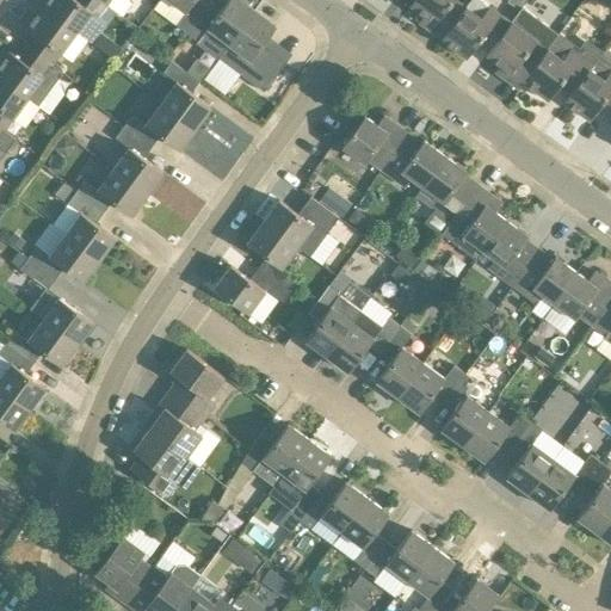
[(105,7),(94,0),(47,0),(45,2),(41,0),(36,0),(32,5),(74,36),(92,12),(98,17),(105,7)]
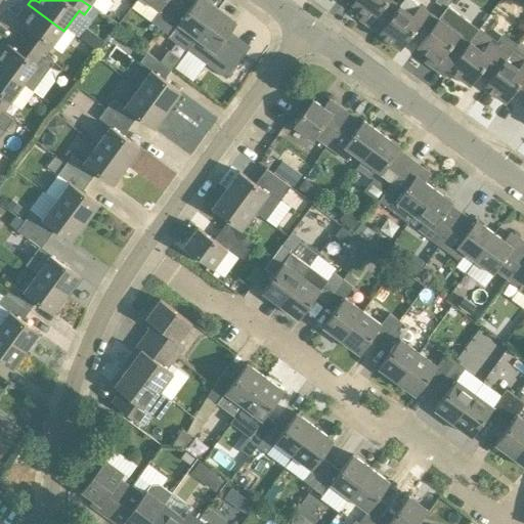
[(94,0),(91,5),(99,11),(103,7),(94,0)]
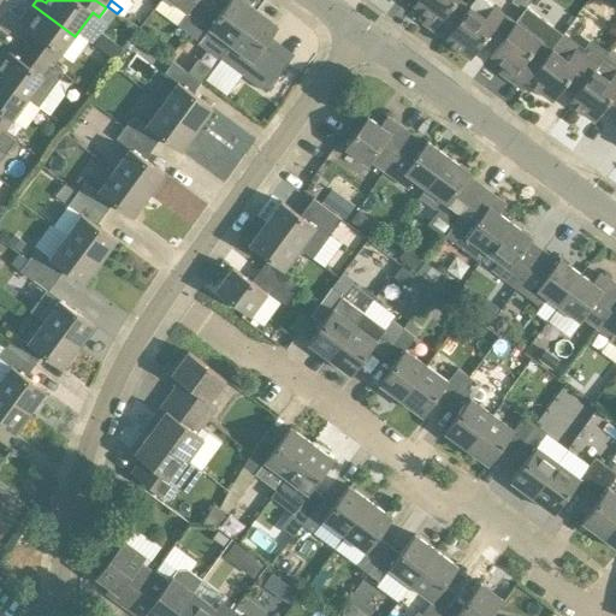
[(187,34),(208,6),(200,0),(166,0),(184,13),(176,25),(187,34)]
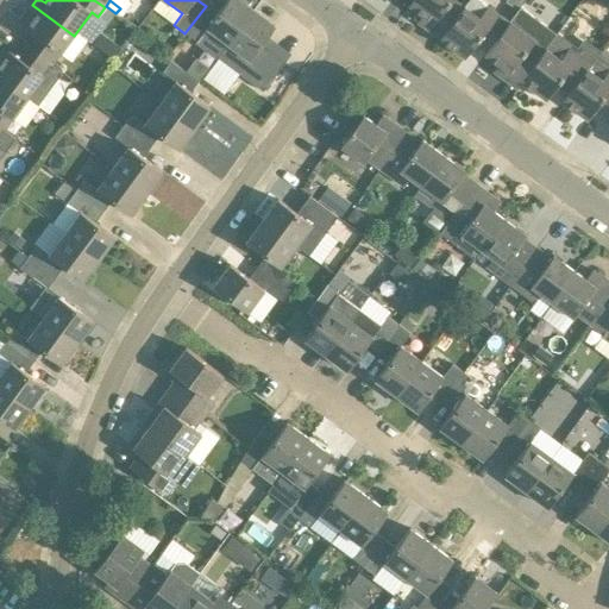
[(226,45),(252,11),(238,0),(225,0),(217,13),(206,6),(184,33),(196,43),(206,30),(226,45)]
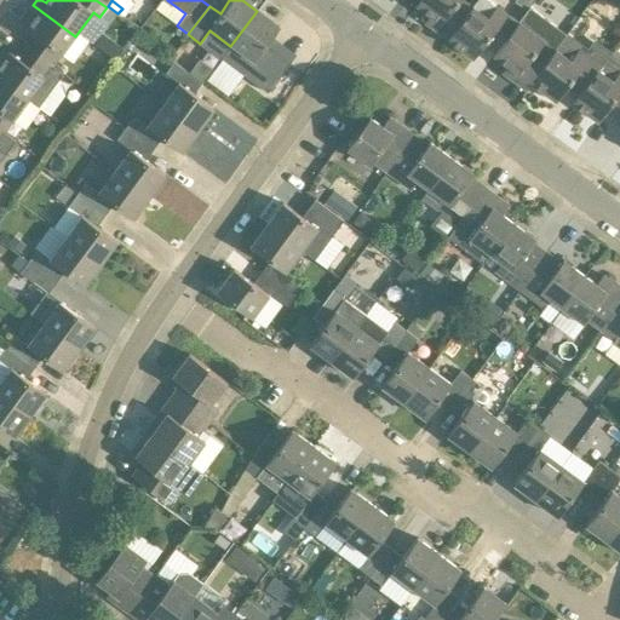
[(447,41),(474,6),(465,0),(418,0),(413,7),(426,17),(422,23),(447,41)]
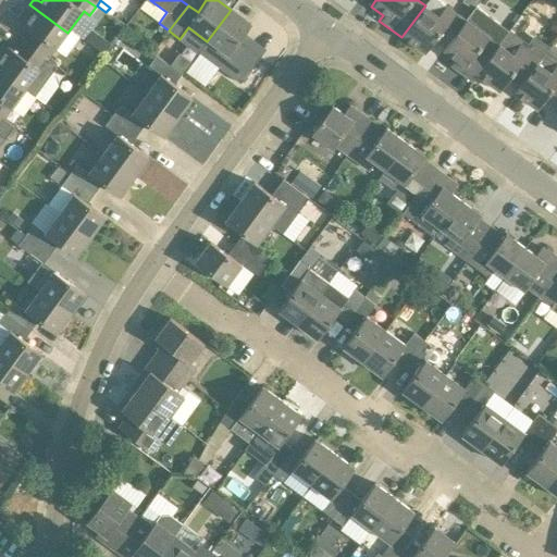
[(442,51),(466,20),(446,3),(437,15),(425,5),(401,37),(424,56),(434,42),(443,49),(442,51)]
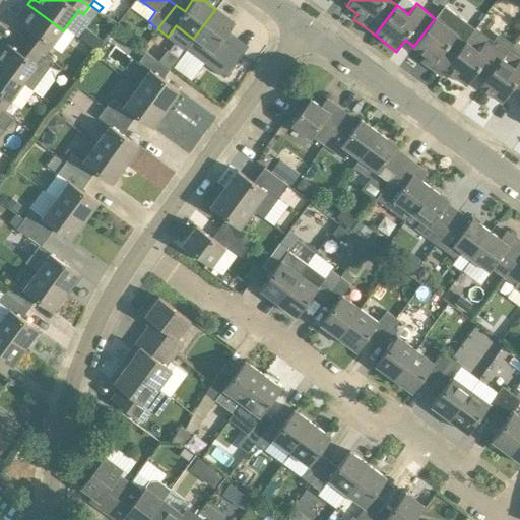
[(51,47),(63,30),(27,4),(23,9),(29,14),(21,25),(26,28),(18,40),(51,64),(53,62),(44,55),(50,47),(51,47)]
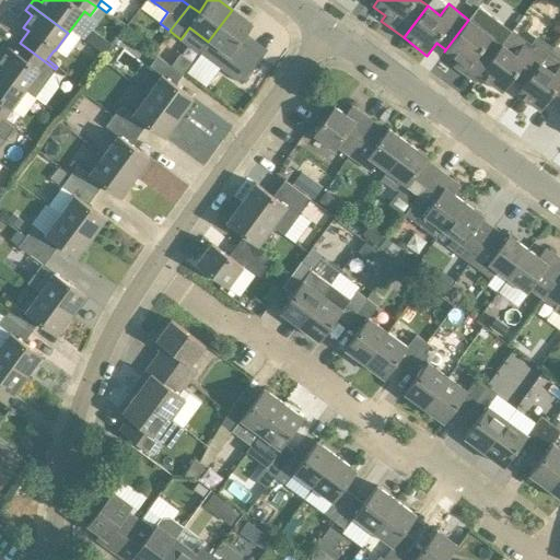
[(479,4),(468,20),(444,51),(456,60),(452,66),(474,82),(478,78),(477,78),(494,54),(494,53),(511,32),(512,31),(479,4)]
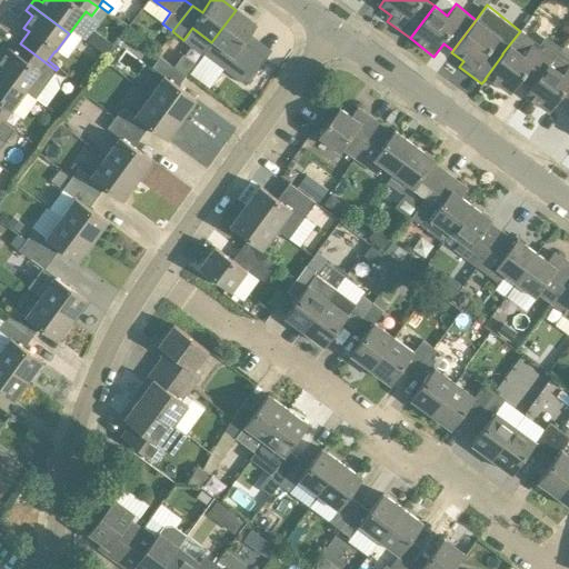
[(236,10),(211,42),(231,58),(223,69),(233,77),(253,50),(243,42),(257,26),(236,10)]
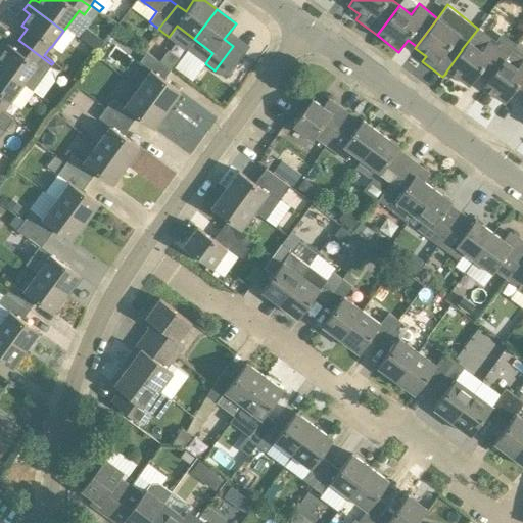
[(503,61),(507,56),(488,41),(489,40),(477,30),(462,49),(462,50),(445,73),(446,73),(442,77),(444,78),(448,73),(468,88),(477,77),(484,82),(480,88),(481,88),(488,79),(489,79),(502,61),(503,61)]
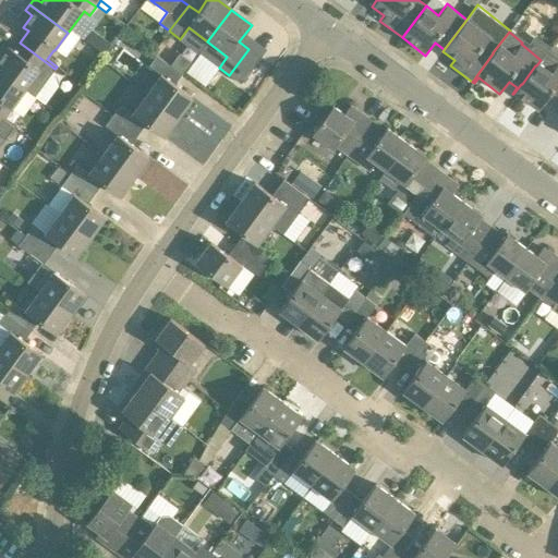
[(557,105),(557,47),(554,44),(553,45),(542,37),(536,44),(547,52),(542,60),(541,60),(536,65),(535,65),(522,84),(521,84),(513,94),(537,112),(547,99),(557,107),(557,105)]
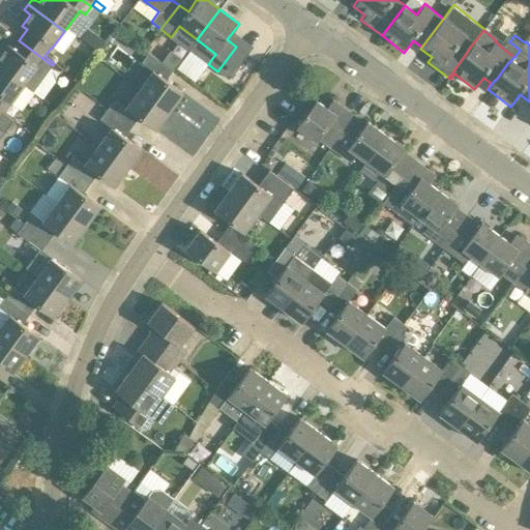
[(33,91),(52,65),(19,40),(11,49),(7,46),(0,55),(0,70),(22,87),(24,84),(33,91)]
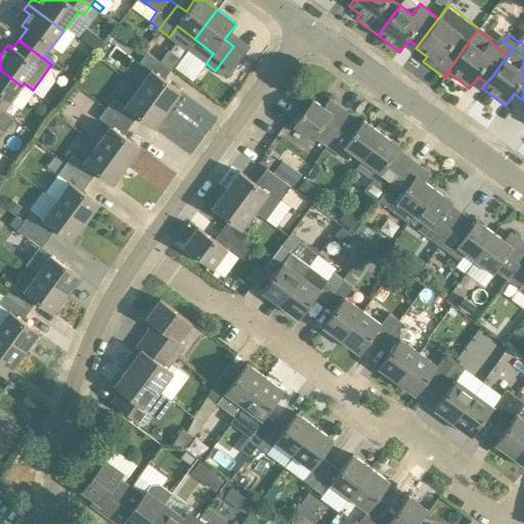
[(136,89),(167,111),(179,92),(163,80),(170,71),(146,52),(139,62),(149,71),(136,89)]
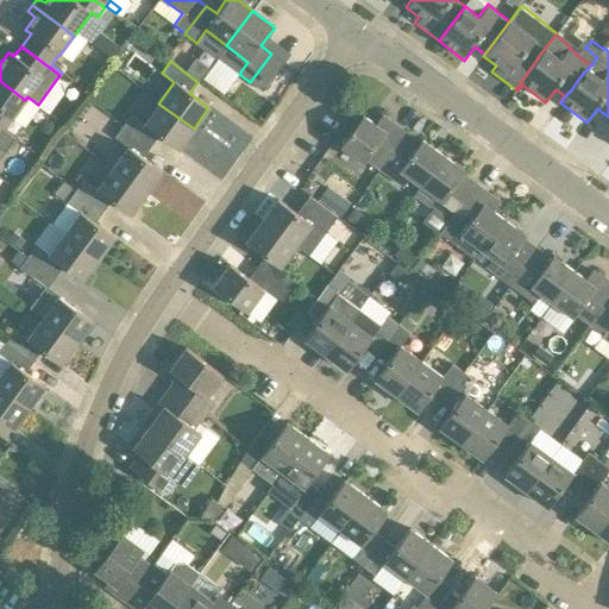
[(2,131),(25,100),(0,81),(0,131),(1,132),(2,131)]
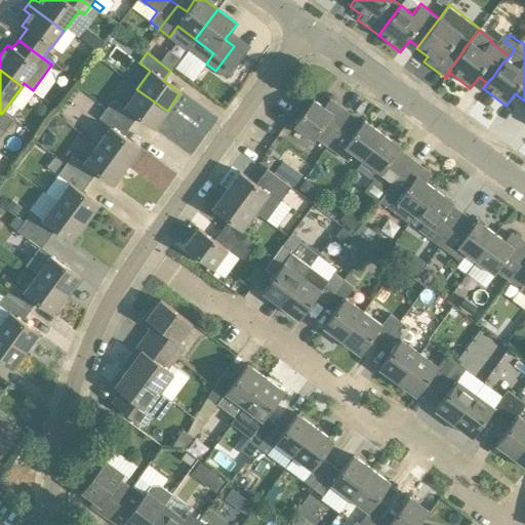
[(154,129),(167,111),(136,89),(123,107),(112,98),(105,109),(129,127),(136,117),(154,129)]
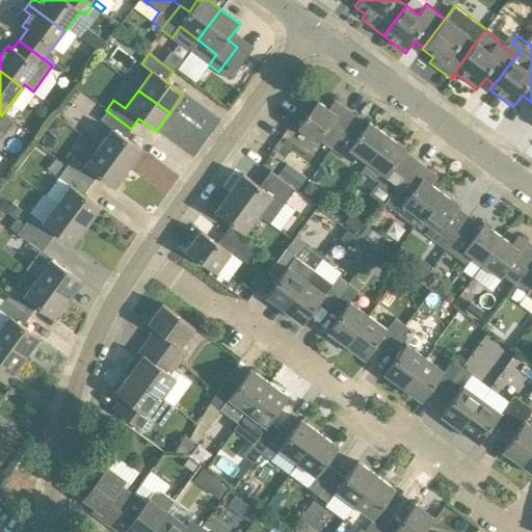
[(329,149),(353,116),(333,102),(327,110),(316,102),(296,128),(316,143),(318,140),(329,149)]
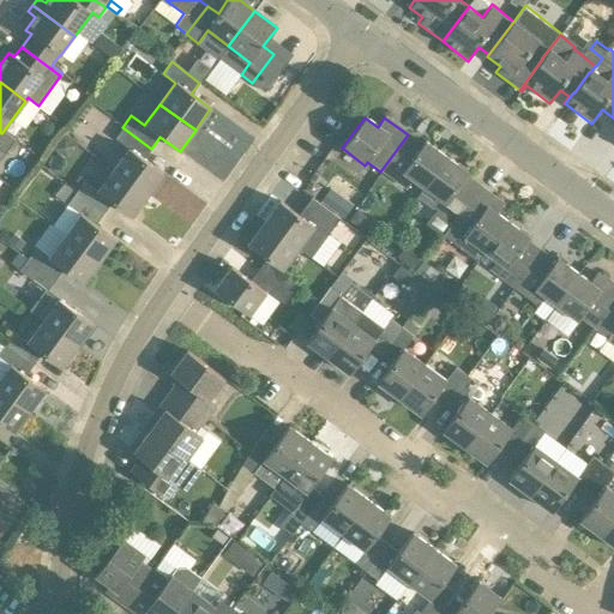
[(143,160),(151,149),(122,127),(114,139),(127,149),(112,170),(146,196),(163,174),(143,160)]
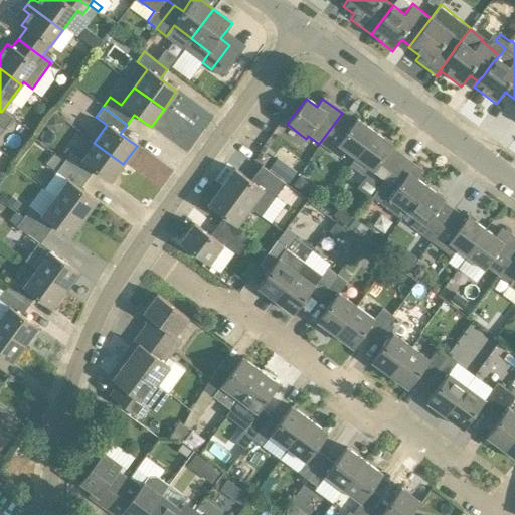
[(0,125),(3,128),(11,117),(2,111),(1,112),(0,111),(0,125)]
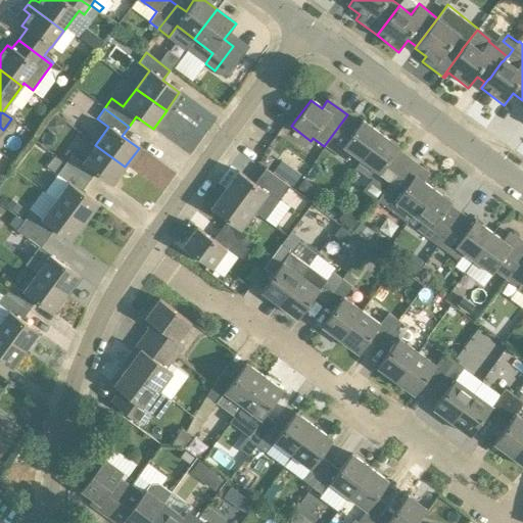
[(360,161),(379,135),(362,122),(360,124),(347,114),(324,146),(346,161),(351,154),(360,161)]
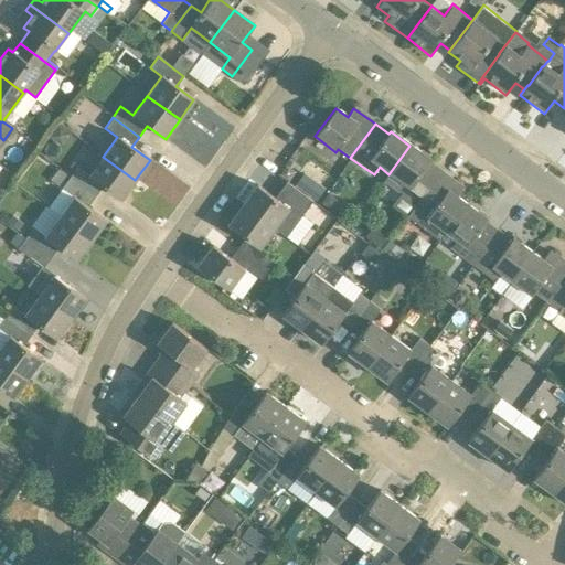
[(71,134),(57,125),(48,137),(61,147),(71,134)]
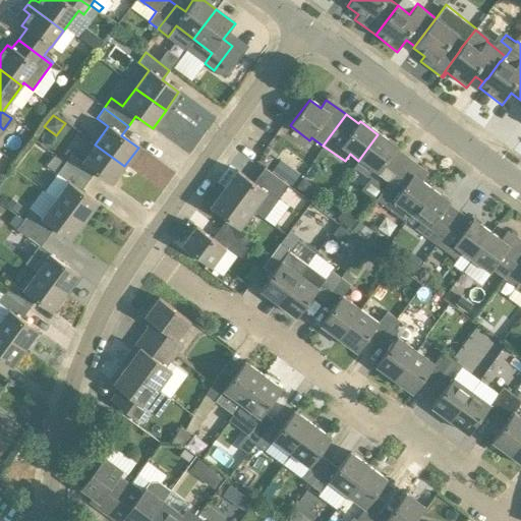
[(383,189),(406,159),(395,151),(397,148),(378,134),(358,161),(353,167),(363,174),(383,189)]
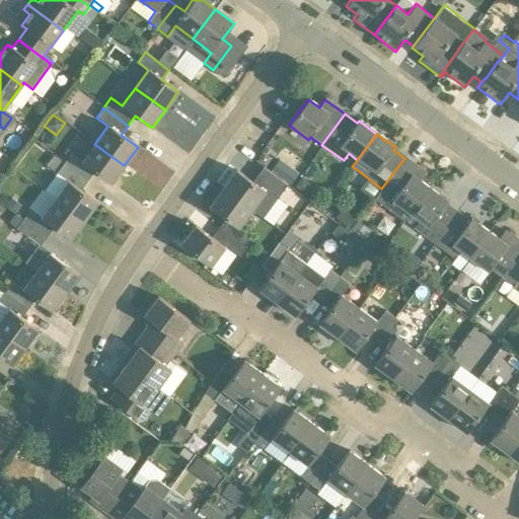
[(110,183),(124,165),(94,144),(82,161),(71,153),(68,157),(65,154),(61,160),(64,163),(63,164),(87,181),(94,171),(110,183)]
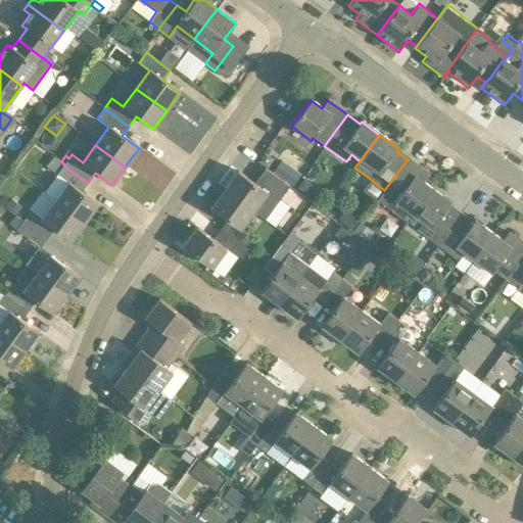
[(274,160),(265,153),(257,162),(267,170),(274,160)]
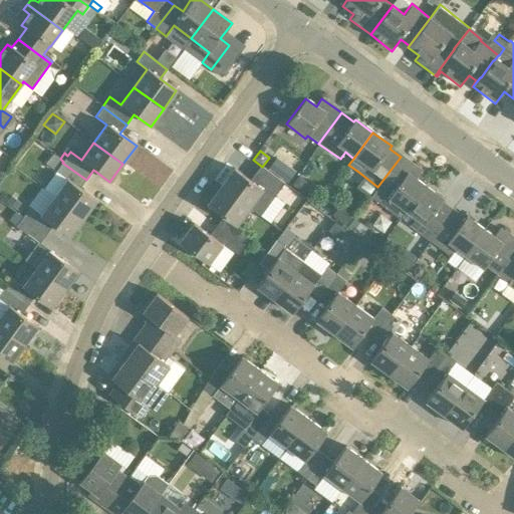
[(86,180),(62,163),(53,156),(46,165),(66,180),(53,198),(82,219),(95,201),(79,189),(86,180)]
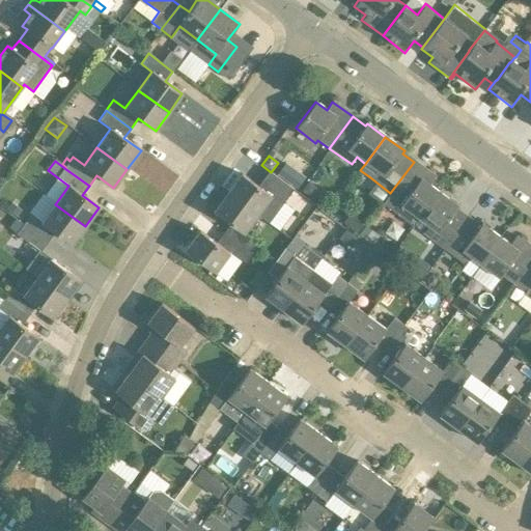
[(419,219),(439,192),(429,185),(435,177),(414,162),(390,193),(383,203),(413,226),(419,219)]
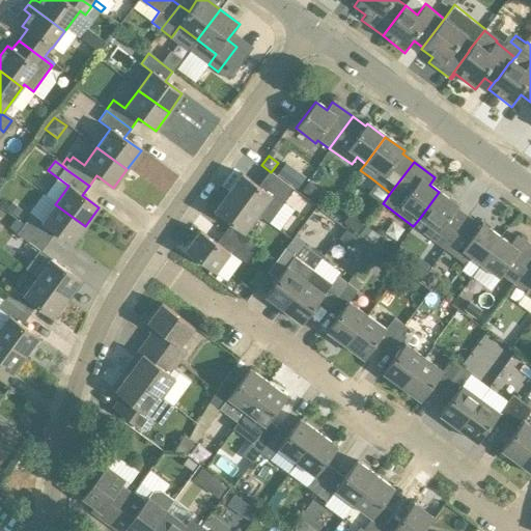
[(296,170),(287,182),(297,189),(306,177),(296,170)]
